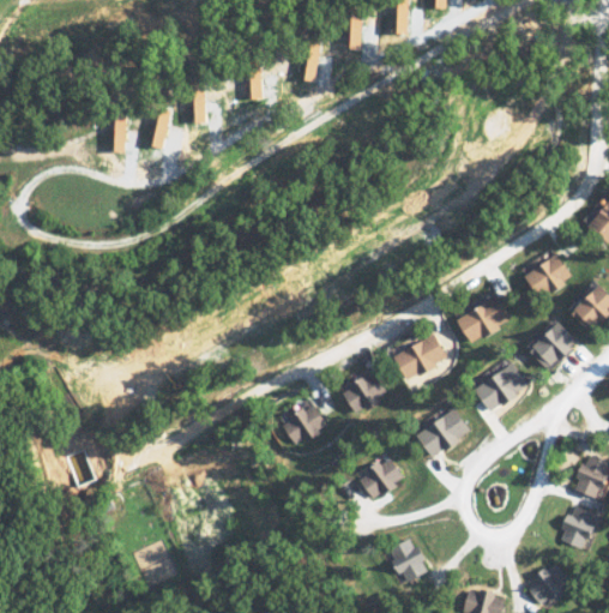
[(588,229),(608,240),(608,197),(606,194),(588,229)]
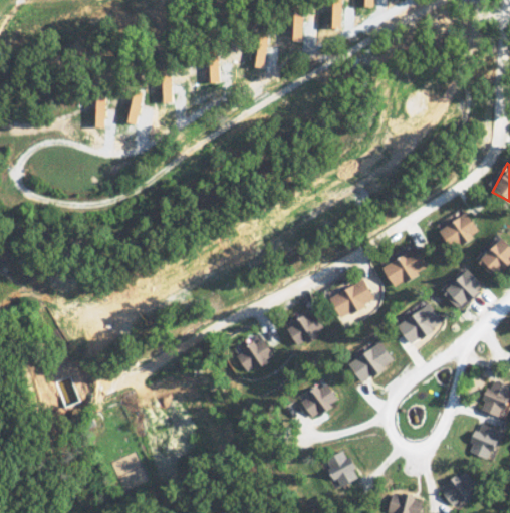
[(447,248),(476,235),(467,214),(438,227),(447,248)]
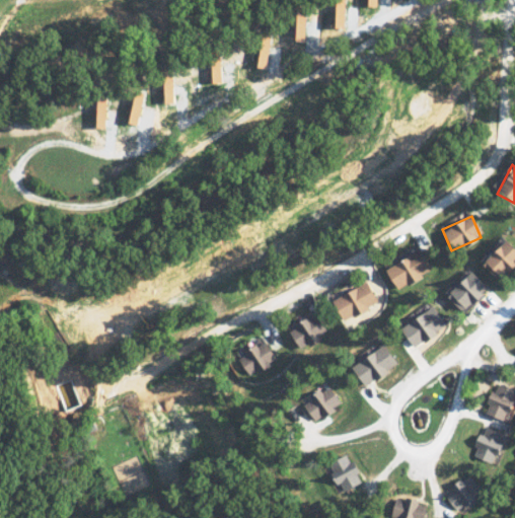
[(500,280),(514,263),(514,247),(507,239),(484,265),(500,280)]
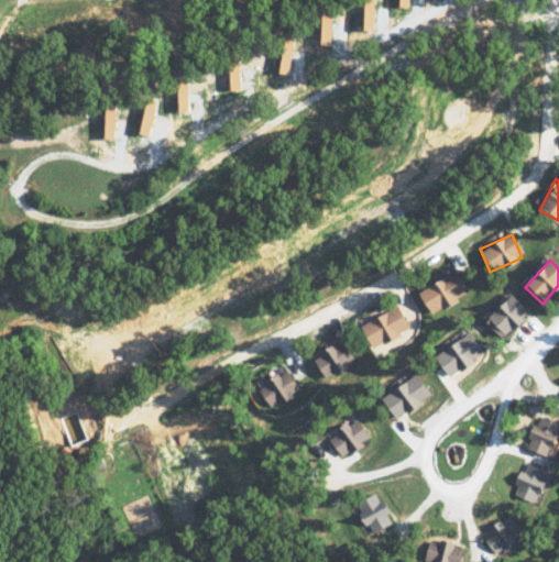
[(418,290),(429,313),(467,295),(456,272),(418,290)]
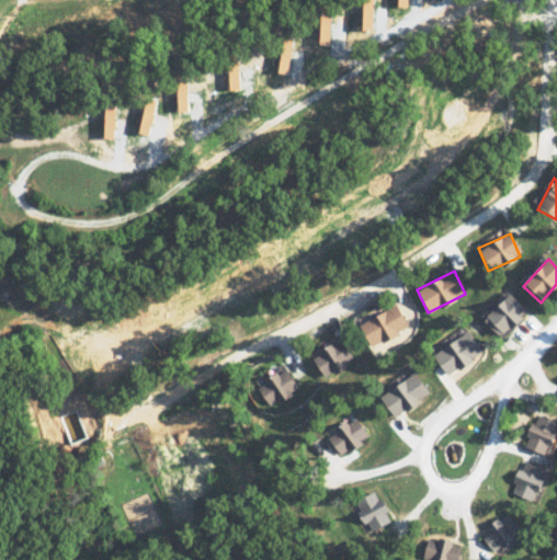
[(526,310),(509,294),(484,321),(501,338),(526,310)]
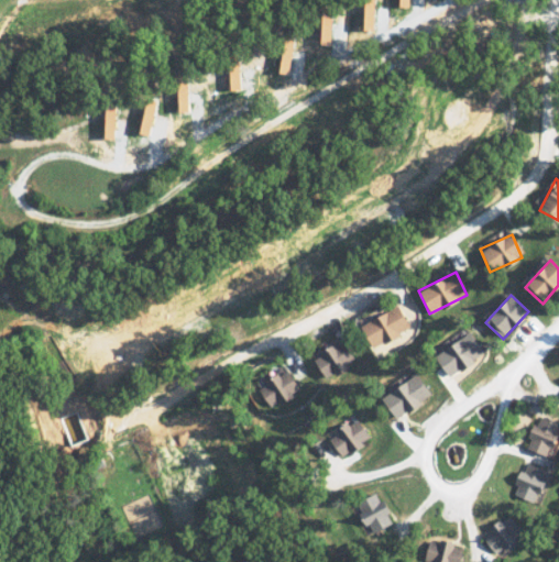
[(408,331),(399,308),(361,323),(370,346),(408,331)]
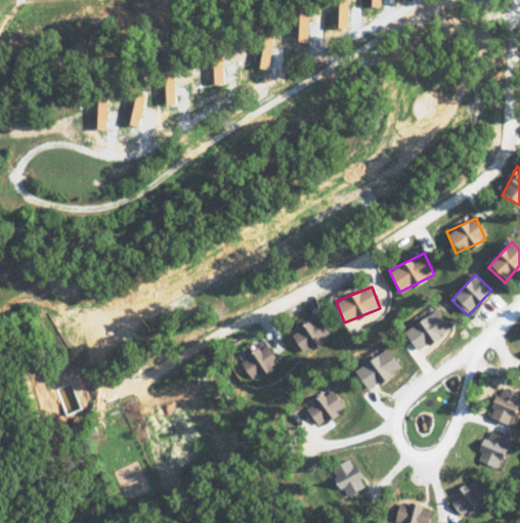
[(404,328),(414,349),(448,334),(439,312),(404,328)]
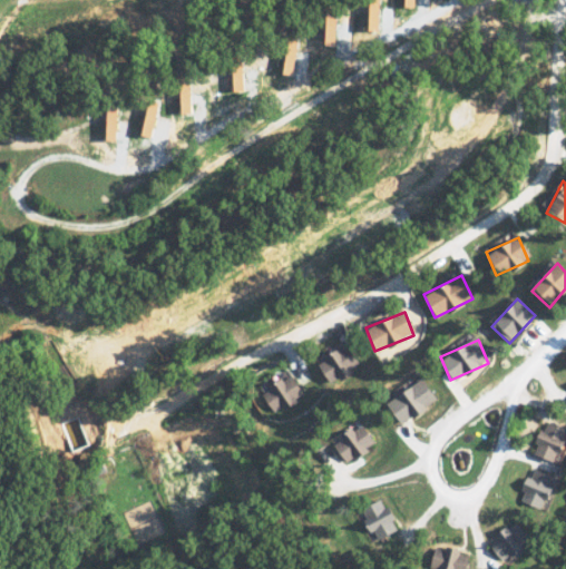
[(357,365),(340,343),(314,362),(331,385),(357,365)]
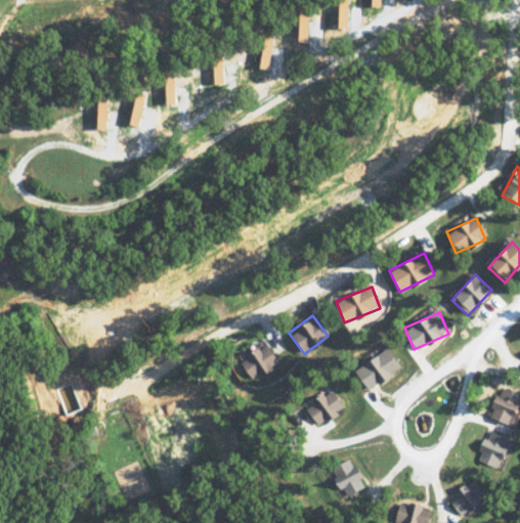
[(248,380),(278,367),(270,345),(240,357),(248,380)]
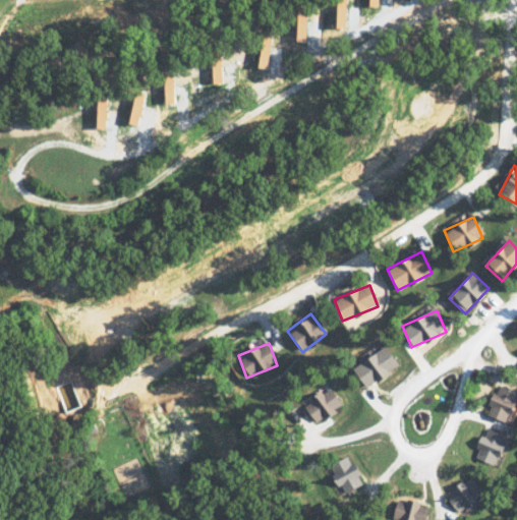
[(387,376),(385,371),(396,365),(387,348),(352,365),(363,388),(387,376)]
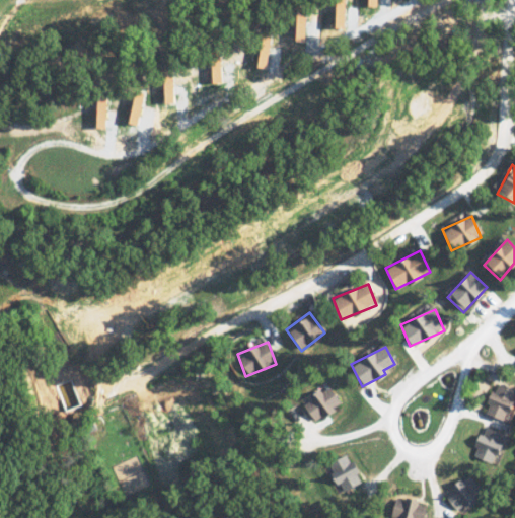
[(503,420),(505,413),(511,415),(514,402),(514,390),(494,384),(485,414),(503,420)]
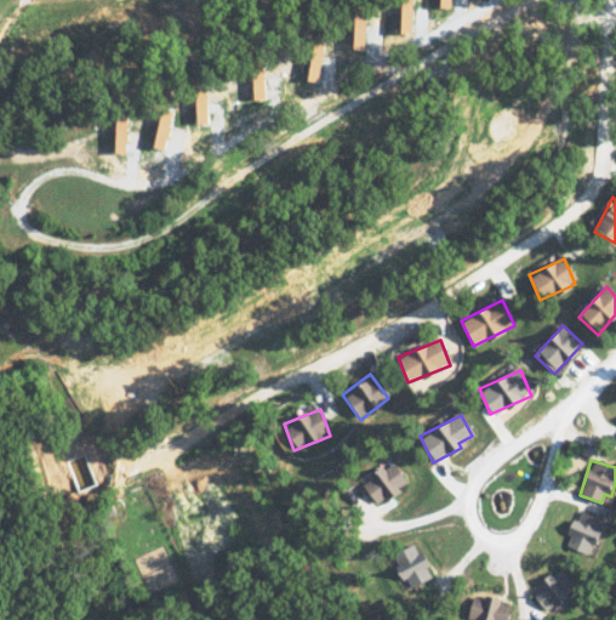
[(406,487),(394,464),(361,481),(374,504),(406,487)]
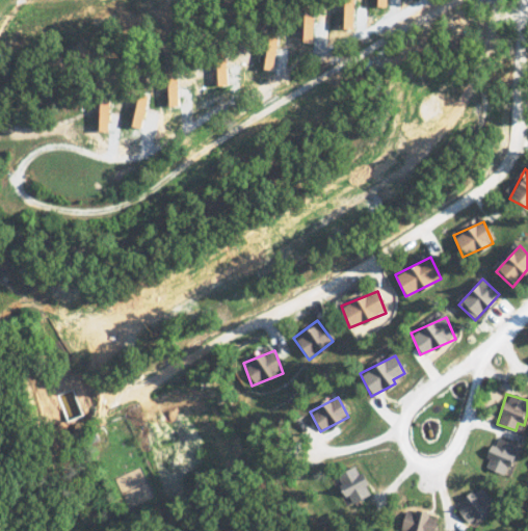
[(482,468),(502,475),(505,467),(509,468),(517,446),(493,437),(482,468)]
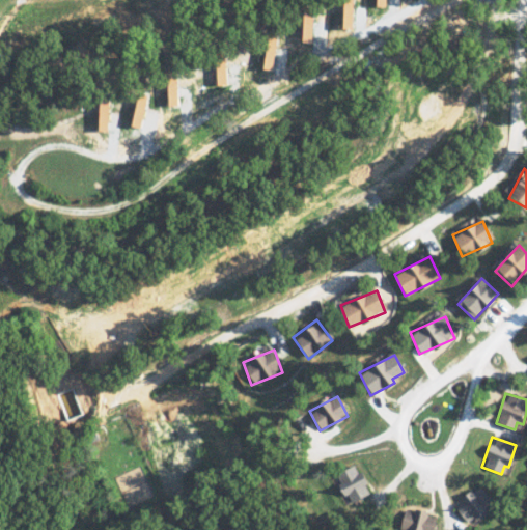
[(354,465),(334,476),(350,504),(367,494),(362,485),(364,483),(354,465)]
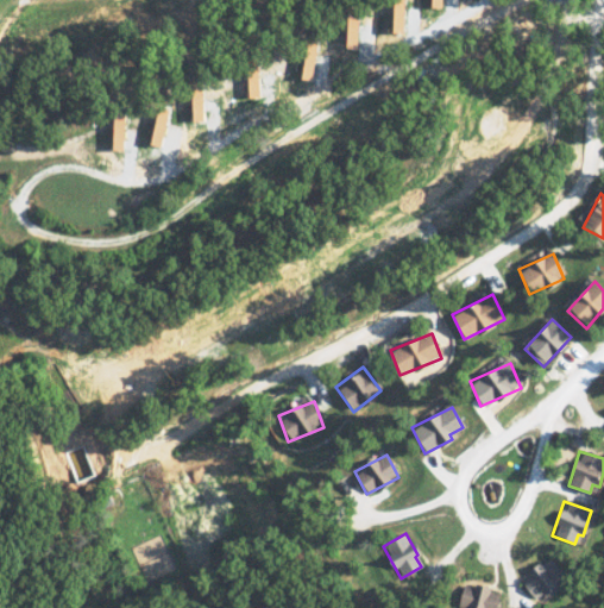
[(533,601),(565,580),(552,558),(518,578),(533,601)]
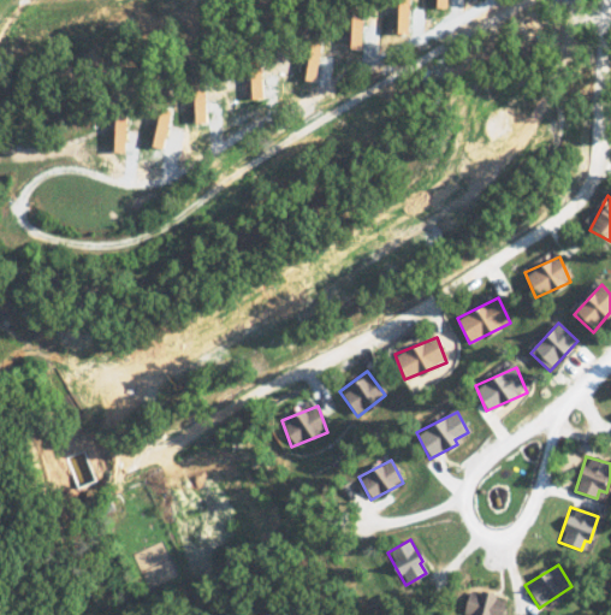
[(500,614),(505,598),(468,590),(462,614),(500,614)]
